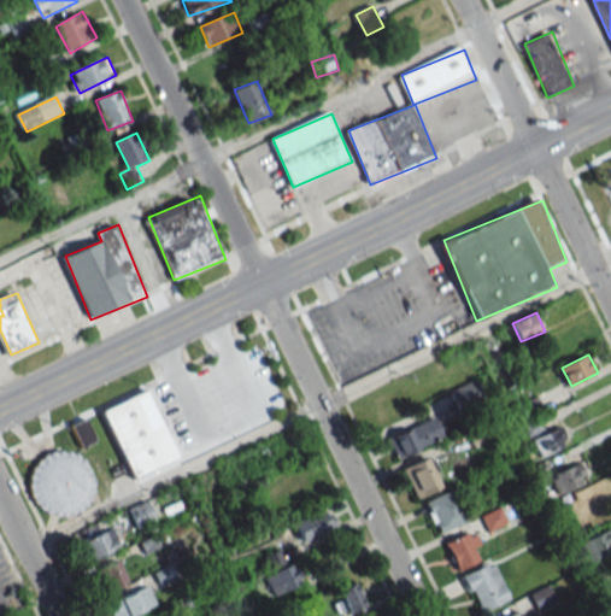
[(454,392),(463,411),(487,400),(479,381),(454,392)]
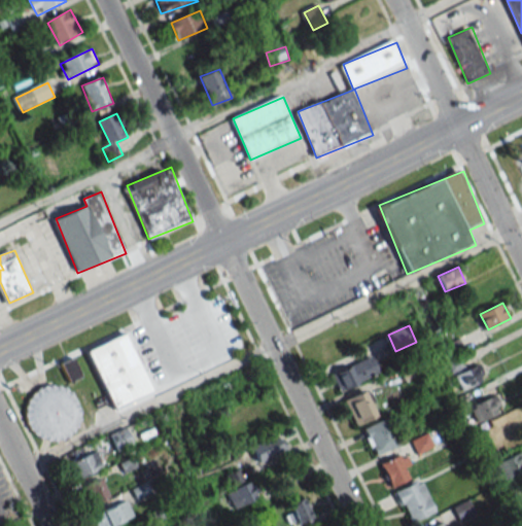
[(154,393),(131,334),(90,349),(114,410),(154,393)]
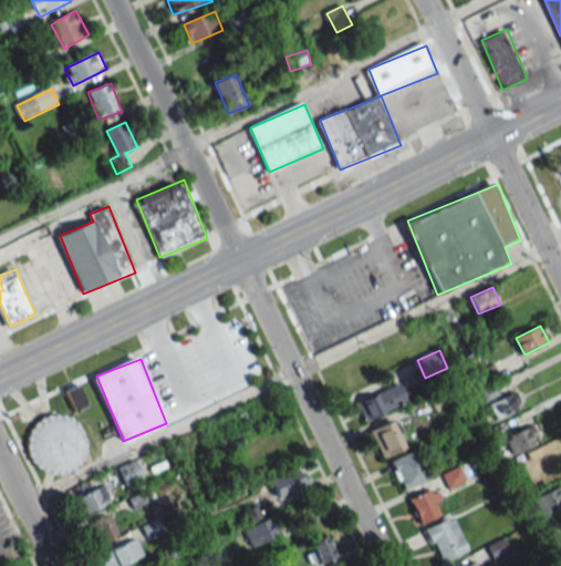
[(369,421),(411,401),(402,383),(360,403),(369,421)]
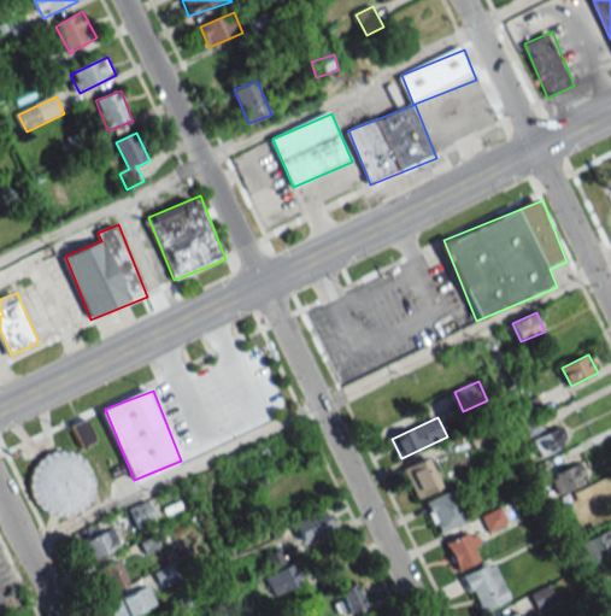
[(101,441),(89,418),(72,427),(84,450),(101,441)]
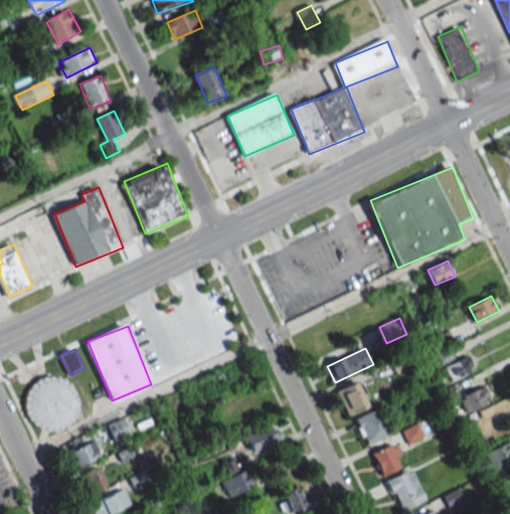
[(452,380),(477,373),(472,357),(447,365),(452,380)]
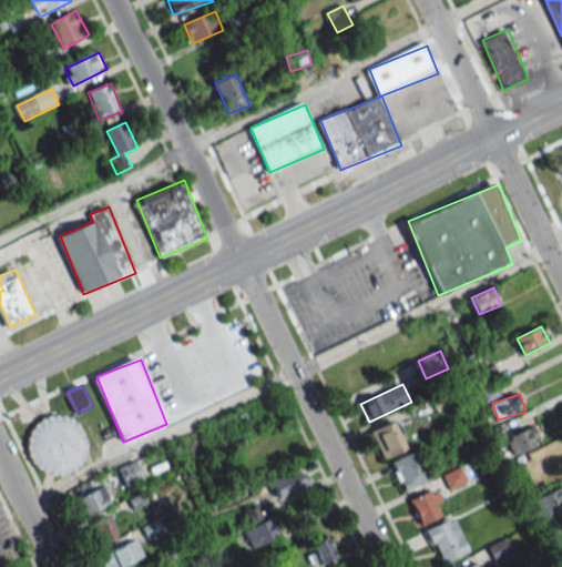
[(87,417),(34,416),(33,472),(87,473),(87,417)]
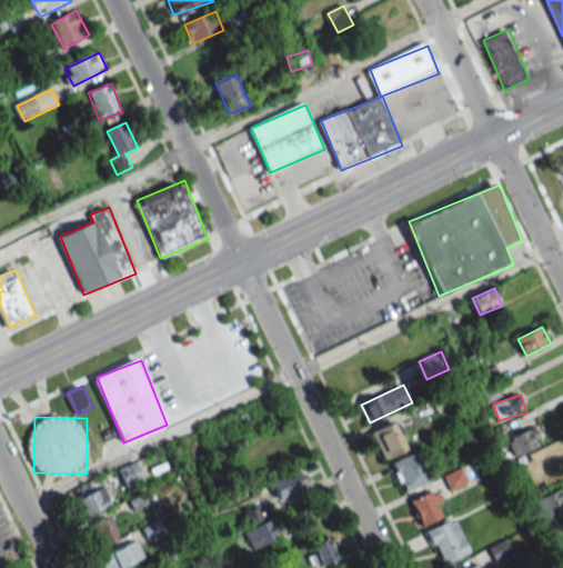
[(388,459),(411,448),(398,421),(374,432),(388,459)]
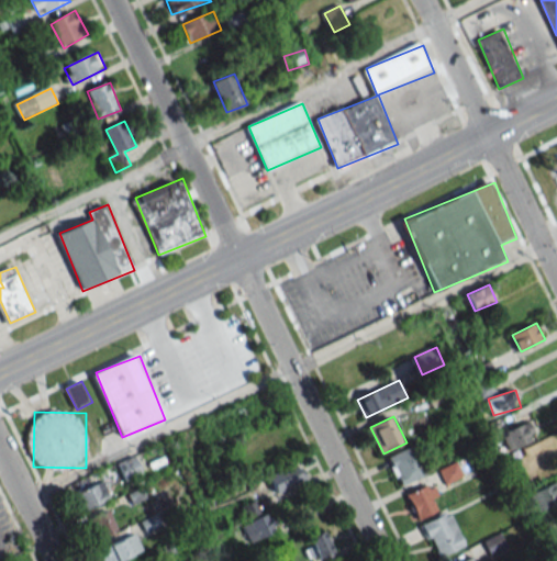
[(512,451),(538,438),(531,422),(504,435),(512,451)]
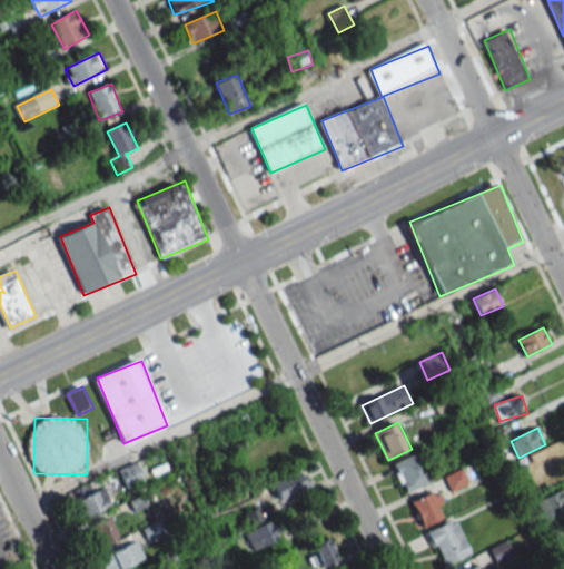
[(408,493),(436,481),(423,452),(395,464),(408,493)]
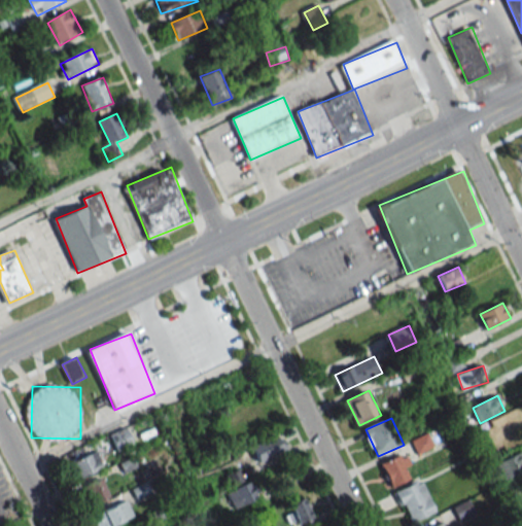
[(116,452),(135,445),(129,428),(110,436),(116,452)]
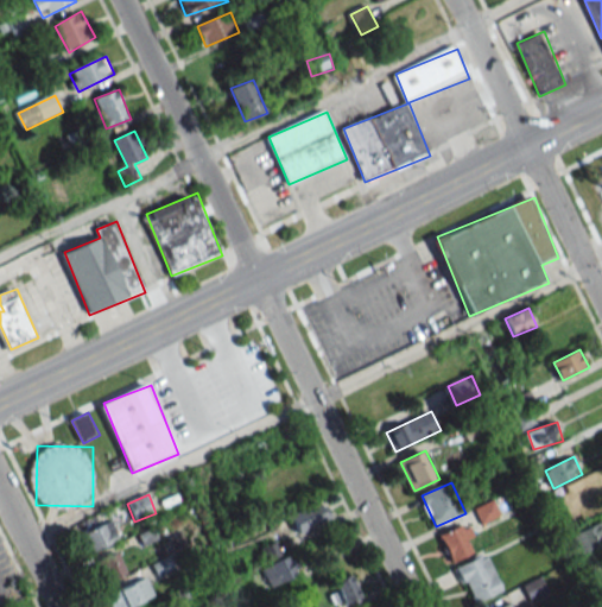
[(301,535),(334,519),(325,501),(292,516),(301,535)]
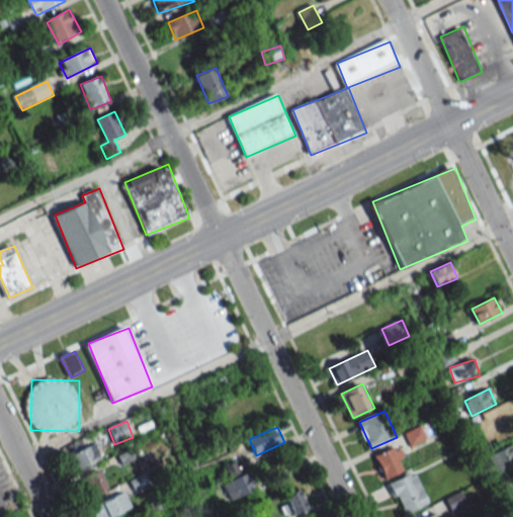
[(407,434),(413,447),(429,440),(423,427),(407,434)]
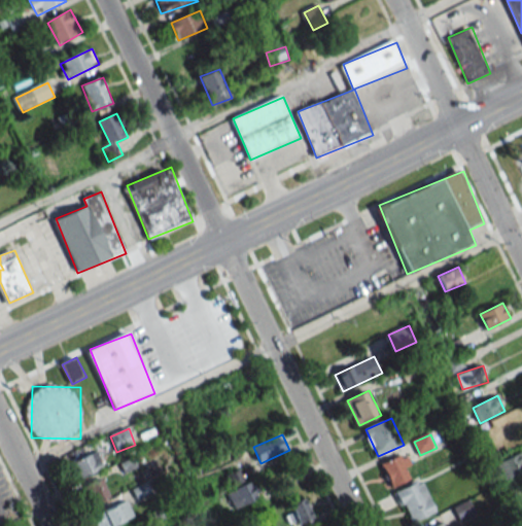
[(82,480),(105,467),(97,452),(74,463),(82,480)]
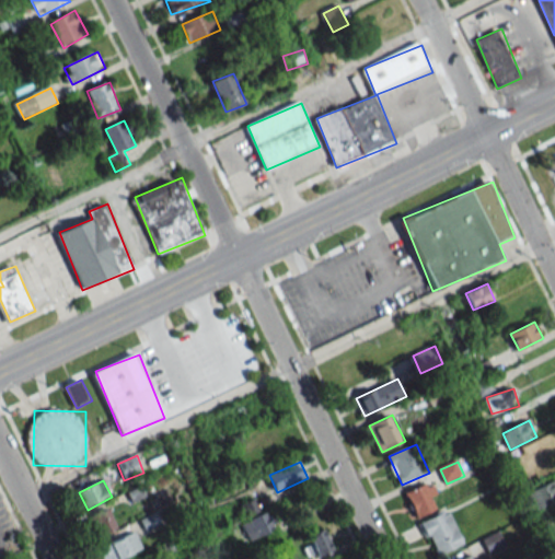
[(419,517),(442,507),(430,481),(407,493),(419,517)]
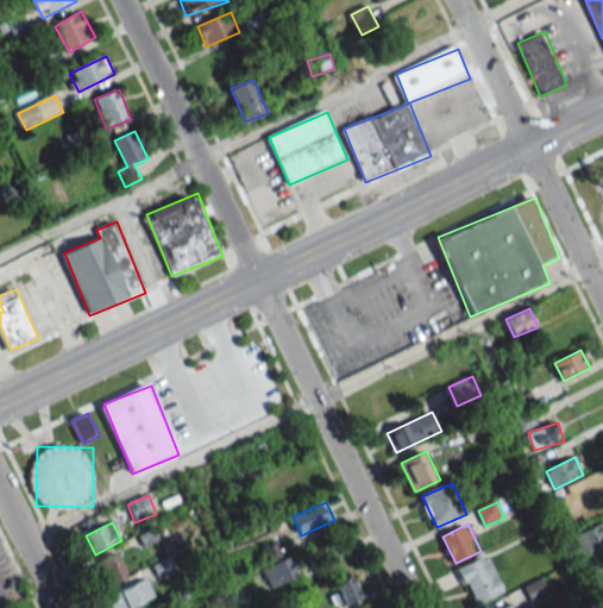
[(602,524),(576,537),(585,557),(602,549),(602,524)]
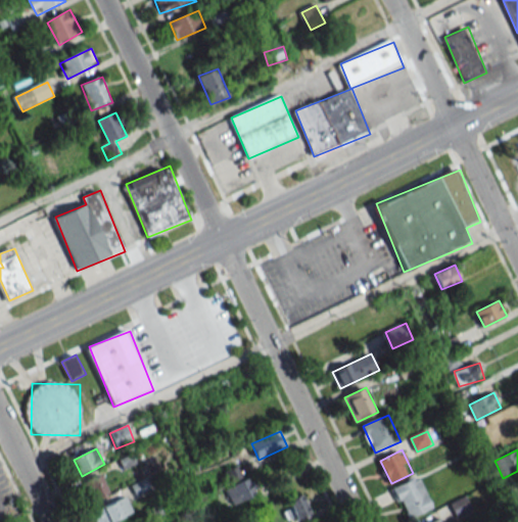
[(226,487),(235,506),(259,494),(243,464),(227,472),(233,484),(226,487)]
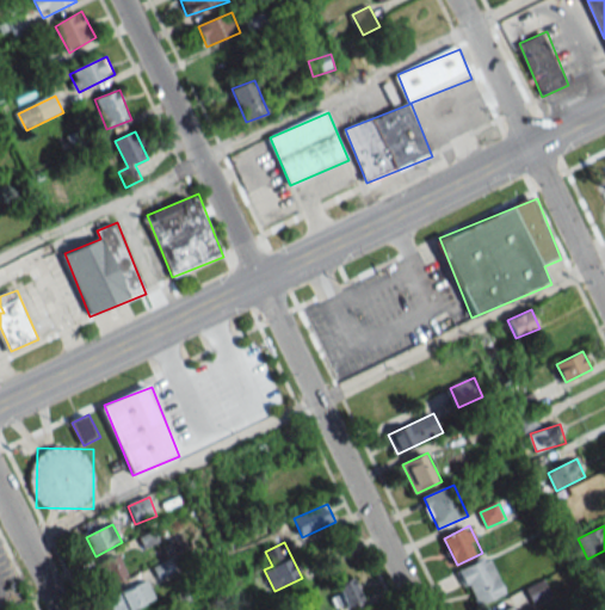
[(100,566),(110,586),(130,575),(121,555),(100,566)]
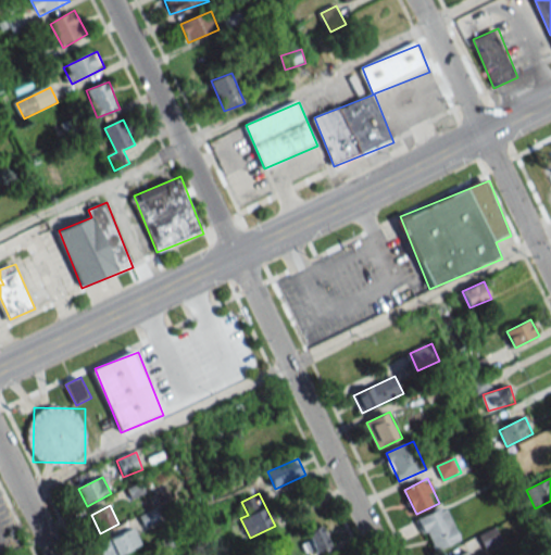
[(420,518),(435,553),(462,541),(448,506),(420,518)]
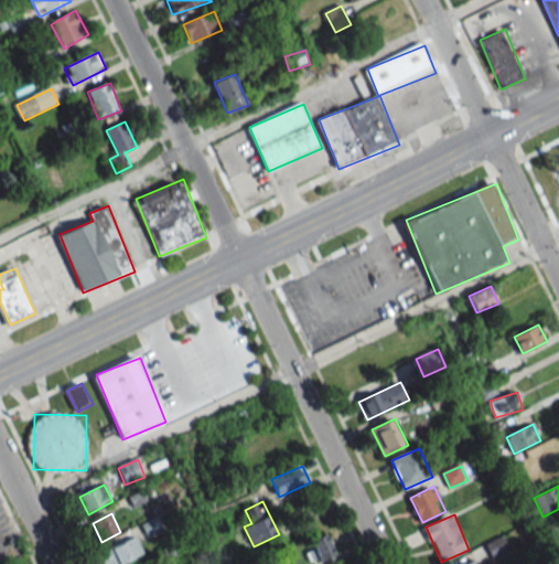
[(316,563),(336,556),(329,535),(309,542),(316,563)]
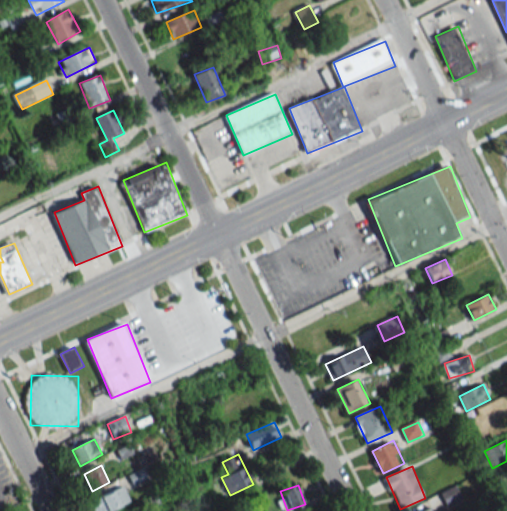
[(91,501),(95,510),(113,510),(132,503),(125,487),(91,501)]
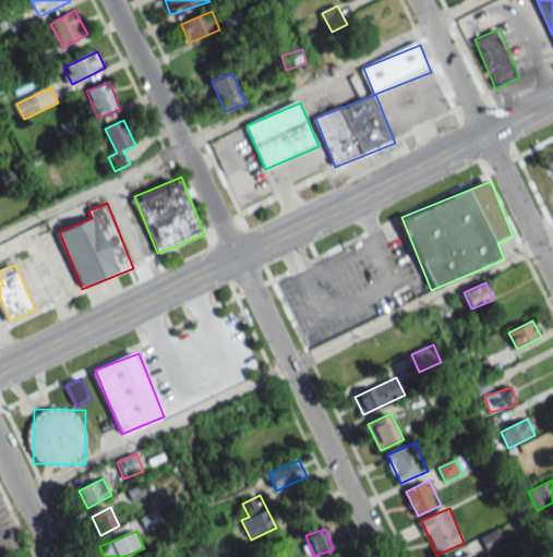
[(483,537),(491,554),(506,547),(500,531),(483,537)]
